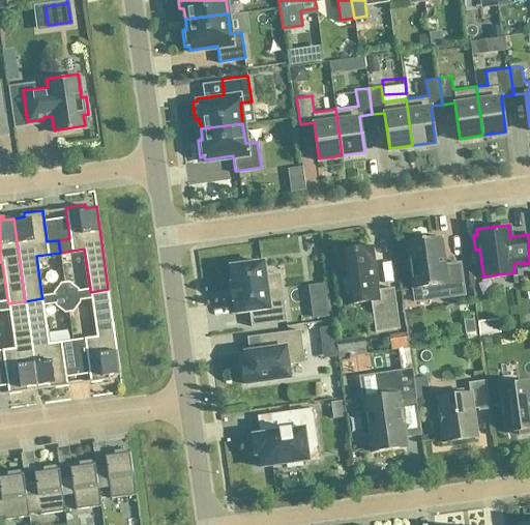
[(440,234),(431,236),(427,236),(427,232),(409,235),(409,239),(406,239),(412,287),(435,284),(437,296),(463,292),(459,261),(444,263),(440,234)]
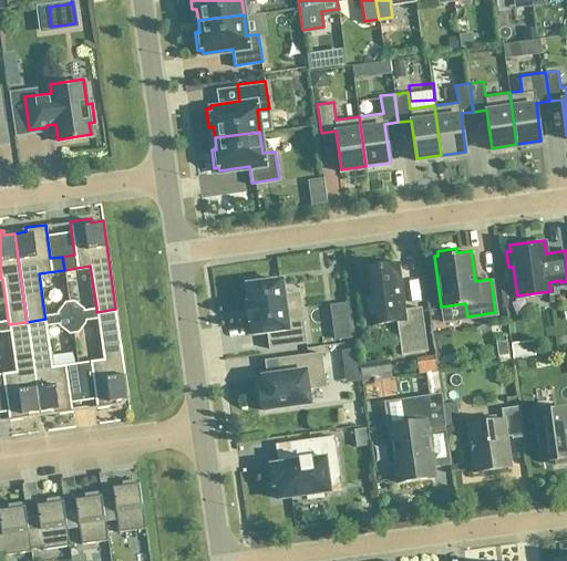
[(403,308),(397,261),(361,266),(369,323),(397,320),(401,353),(426,349),(421,305),(403,308)]
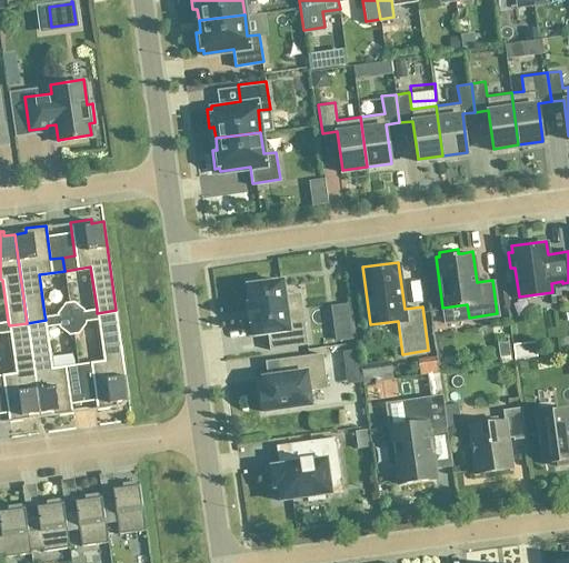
[(251,283),(247,283),(249,301),(248,302),(250,320),(252,320),(253,333),(267,332),(269,348),(307,342),(301,305),(286,308),(282,279),(269,280),(268,277),(250,279),(251,283)]
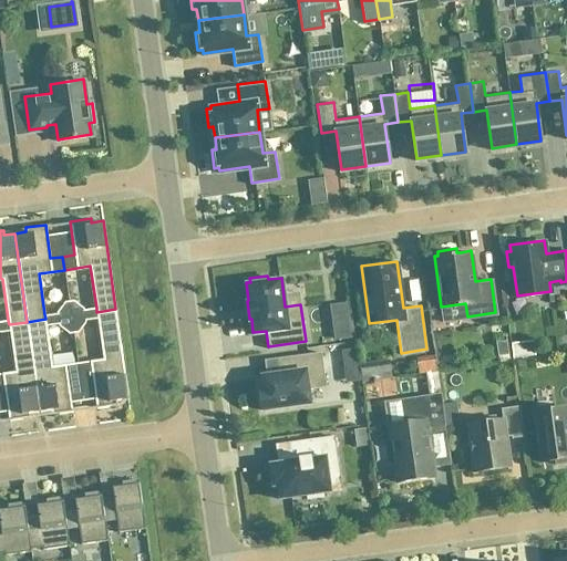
[(64,301),(57,310),(57,313),(58,318),(71,315),(69,300),(64,301)]
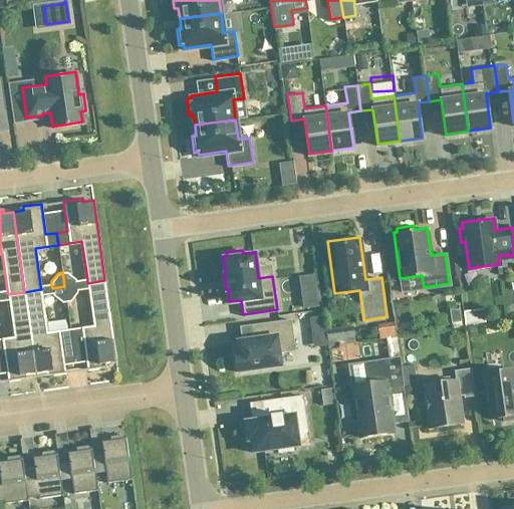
[(66,272),(62,272),(64,286),(76,284),(75,280),(75,278),(66,272)]
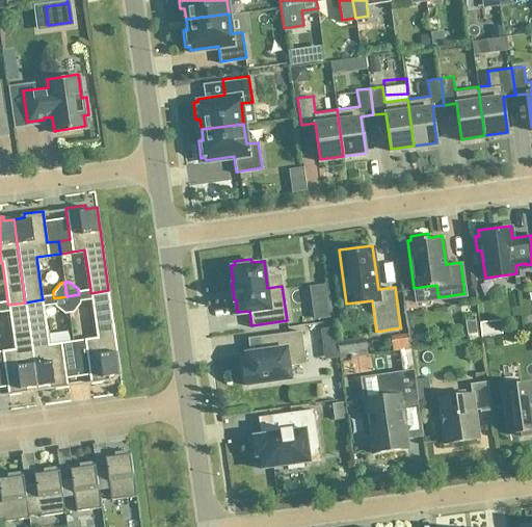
[(108,290),(90,293),(91,297),(97,336),(73,339),(74,351),(86,350),(90,381),(109,378),(109,375),(121,373),(108,290)]
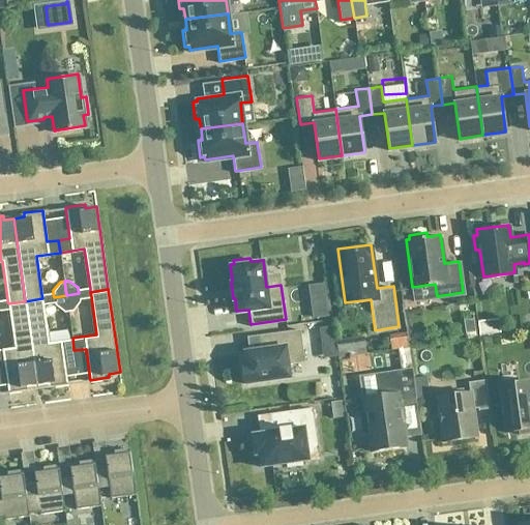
[(79,293),(66,295),(68,310),(72,309),(80,299),(80,297),(79,293)]
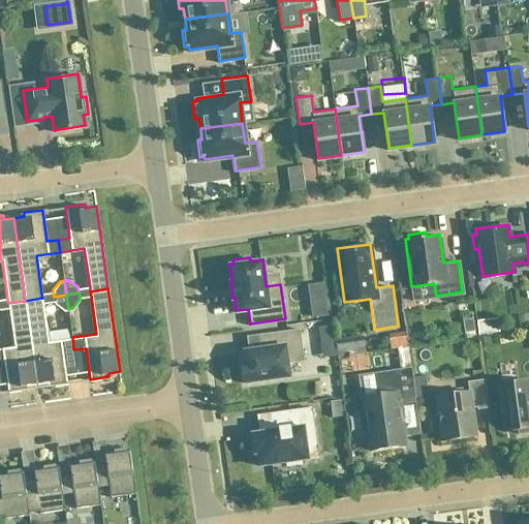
[(66,295),(54,297),(55,301),(55,303),(64,309),(68,309),(66,295)]
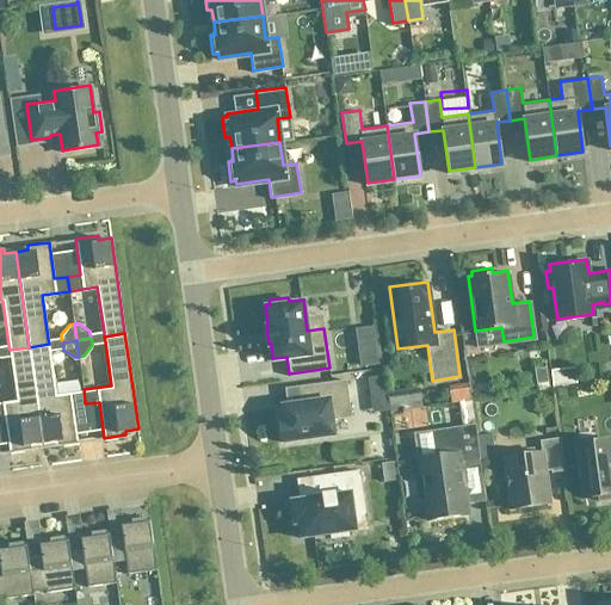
[(85,403),(84,389),(56,394),(49,349),(49,344),(29,347),(43,442),(55,440),(55,445),(78,442),(72,406),(85,403)]
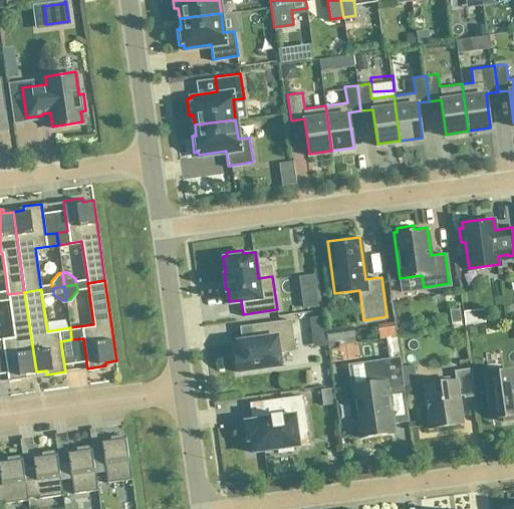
[(8,294),(8,298),(14,335),(0,337),(0,349),(3,349),(8,379),(26,377),(26,373),(36,371),(24,292),(8,294)]
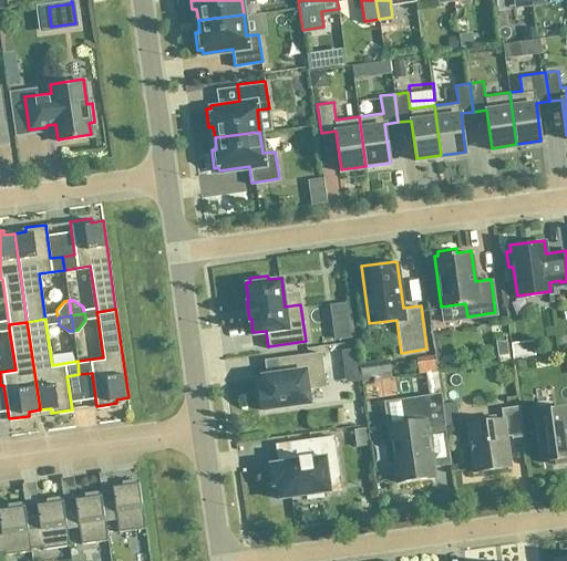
[(259,388),(261,408),(310,402),(308,387),(313,387),(312,382),(325,381),(325,380),(320,351),(278,356),(279,359),(280,369),(278,372),(261,374),(264,387),(259,388)]
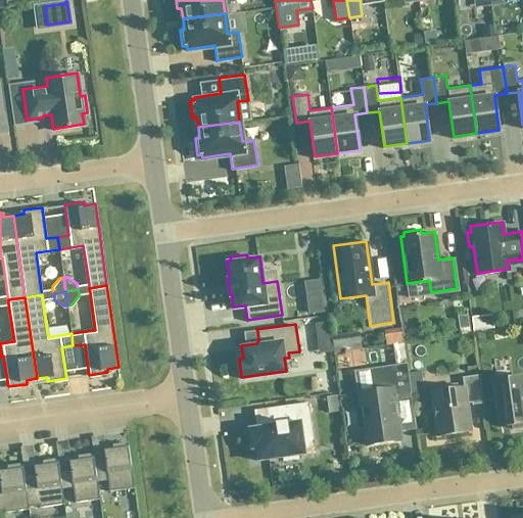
[(387,326),(388,338),(403,336),(402,324),(387,326)]
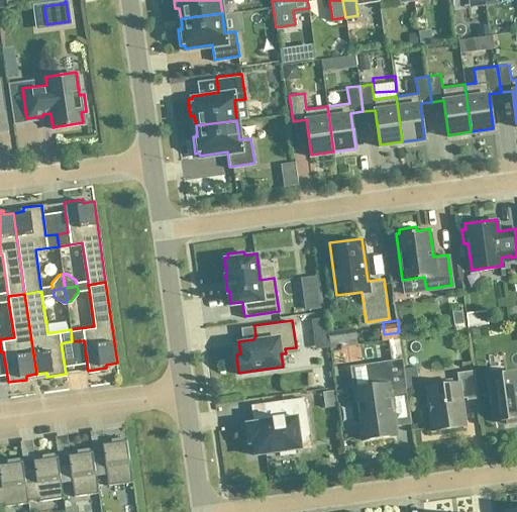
[(358,419),(362,438),(395,433),(389,388),(405,386),(401,359),(384,361),(384,365),(366,368),(368,385),(353,386),(356,401),(350,402),(353,420),(358,419)]
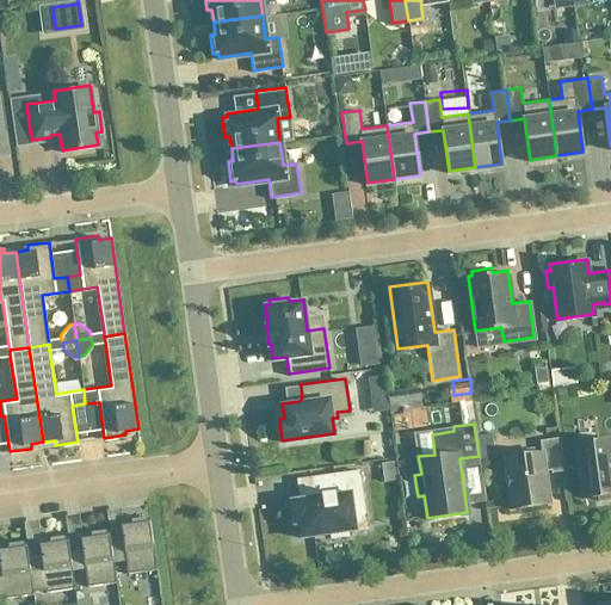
[(504,456),(511,506),(549,501),(544,469),(550,468),(550,470),(563,469),(560,436),(539,438),(541,451),(532,452),(532,446),(512,450),(512,455),(504,456)]
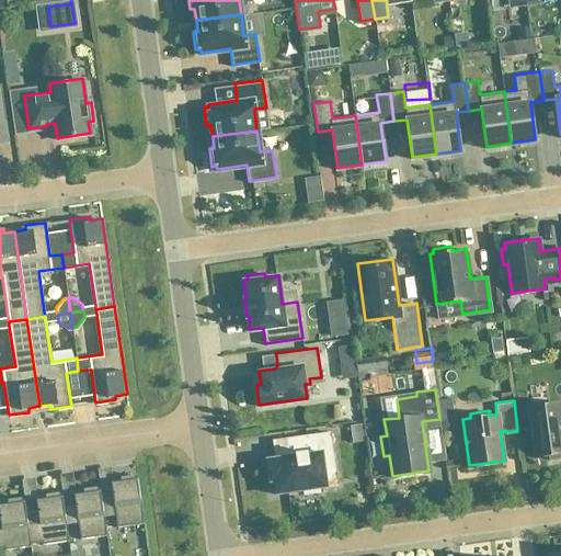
[(527,407),(535,456),(548,454),(549,458),(560,456),(560,407),(560,403),(546,404),(546,400),(530,403),(531,406),(527,407)]
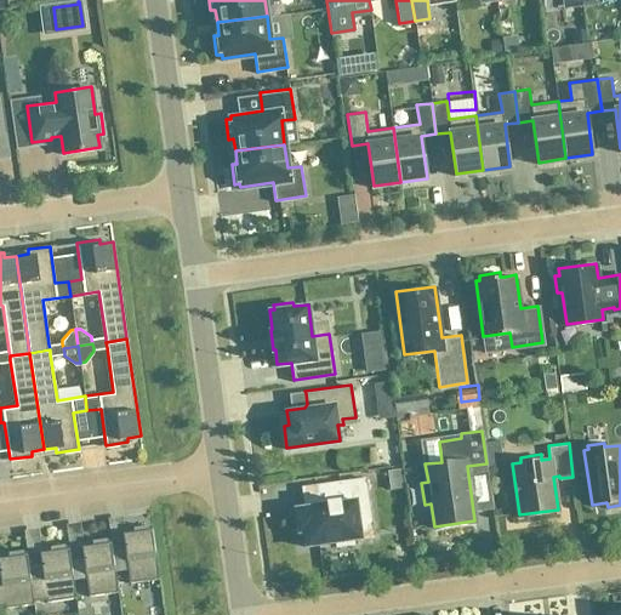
[(486,467),(473,468),(478,495),(490,494),(486,467)]
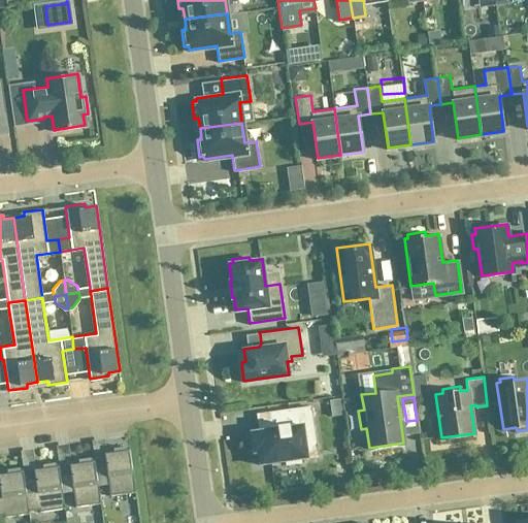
[(258,451),(260,463),(285,460),(286,463),(300,461),(300,457),(307,456),(304,438),(315,436),(310,405),(277,410),(279,425),(277,426),(278,427),(251,431),(254,452),(258,451)]
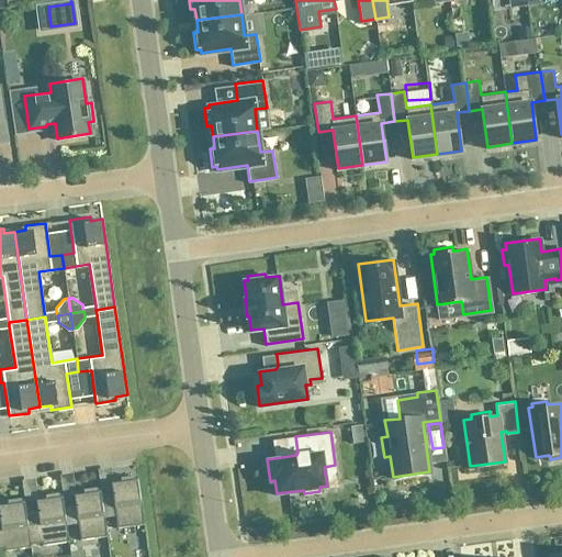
[(144,523),(136,475),(111,479),(112,492),(101,493),(104,515),(115,513),(117,526),(144,523)]
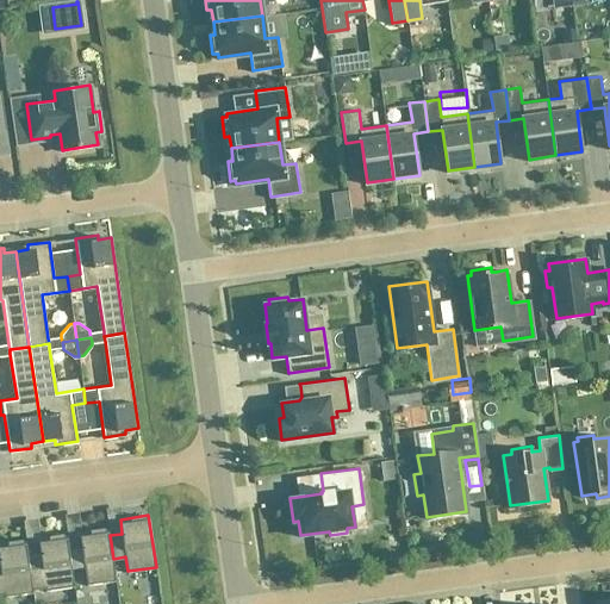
[(110,535),(109,528),(80,533),(82,547),(69,548),(72,567),(85,565),(87,584),(116,580),(113,559),(110,535)]
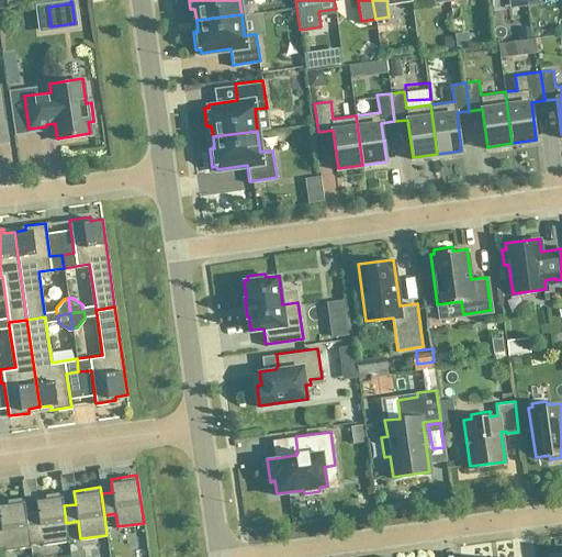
[(37,509),(25,511),(27,524),(30,543),(42,542),(43,544),(68,539),(66,523),(64,505),(62,492),(35,497),(37,509)]
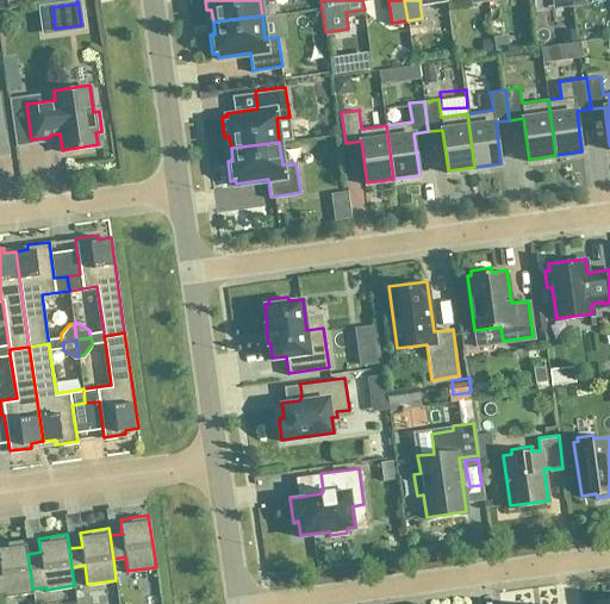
[(0,592),(4,592),(5,596),(33,591),(32,589),(30,568),(27,554),(25,540),(0,543),(0,592)]
